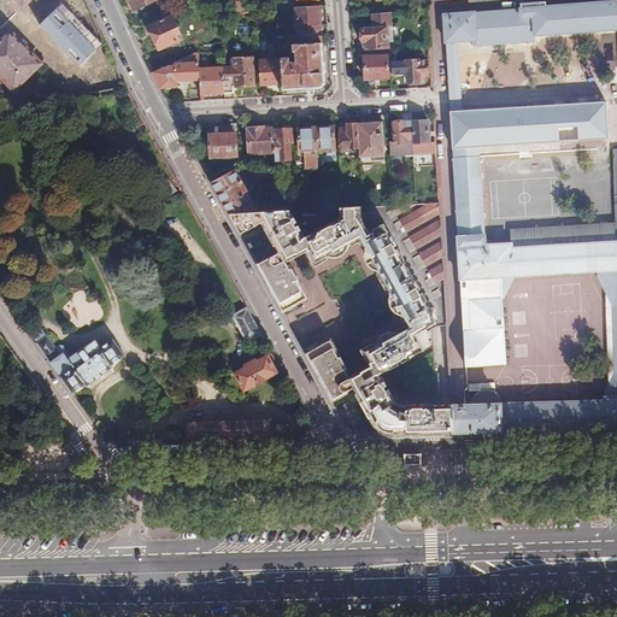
[(130,0),(135,11),(157,0),(130,0)]
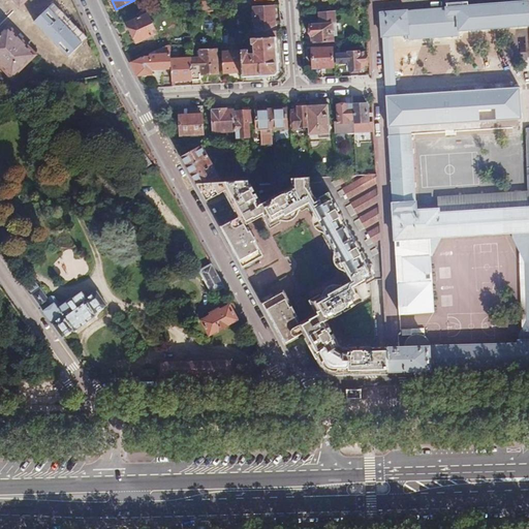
[(528,24),(528,0),(509,0),(510,2),(380,12),(382,36),(393,36),(407,34),(408,40),(459,35),(459,30),(528,24)]
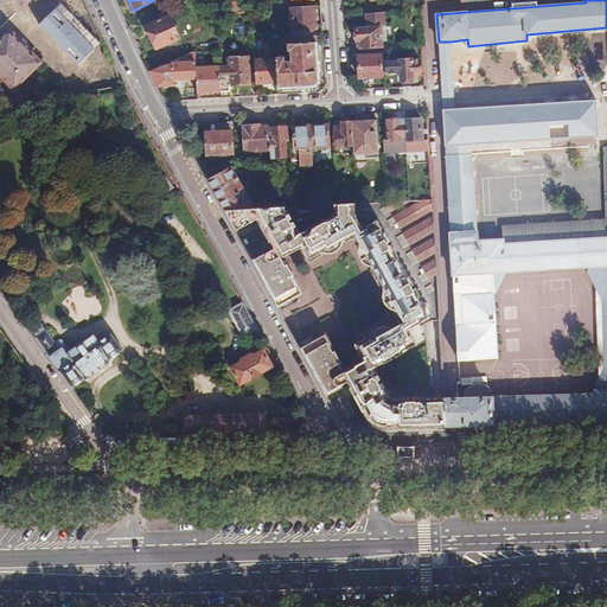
[(98,43),(61,4),(39,25),(77,64),(98,43)]
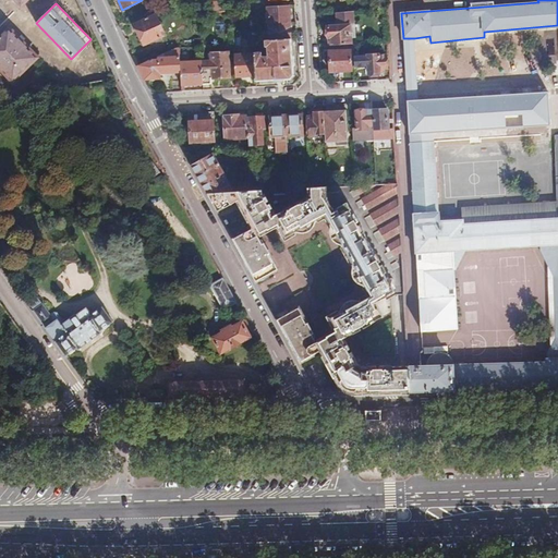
[(290,21),(289,4),(268,7),(269,23),(290,21)]
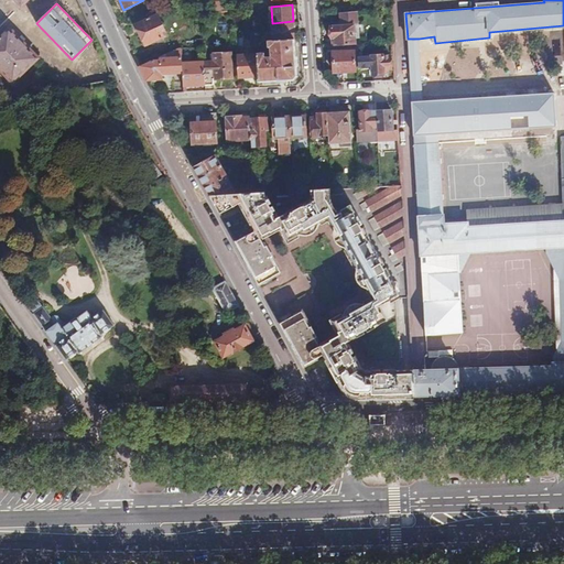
[(355,24),(354,12),(342,13),(342,24),(332,25),(333,38),(335,38),(336,46),(355,45),(355,33),(355,24)]
